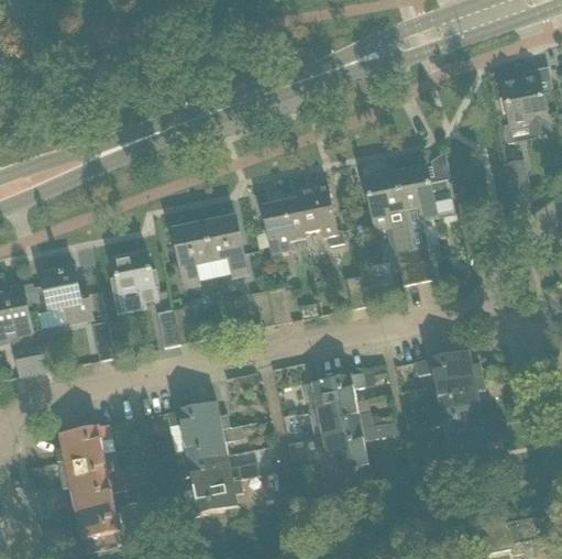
[(503,124),(506,143),(536,136),(535,132),(549,129),(538,75),(502,83),(509,123),(503,124)]
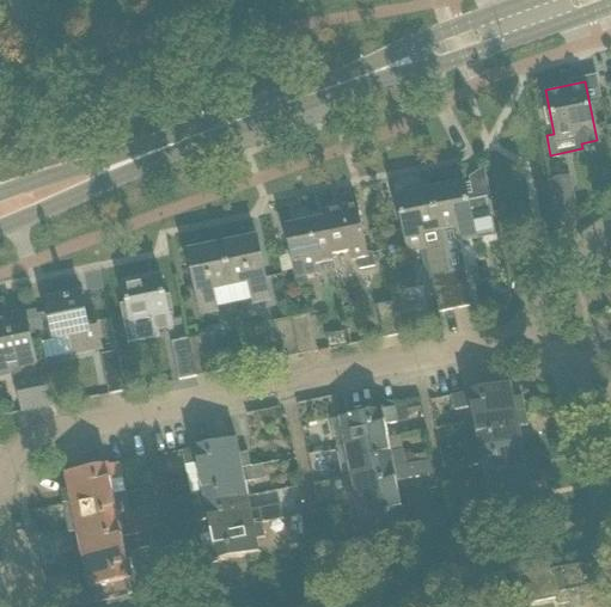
[(549,178),(556,216),(575,213),(567,175),(549,178)]
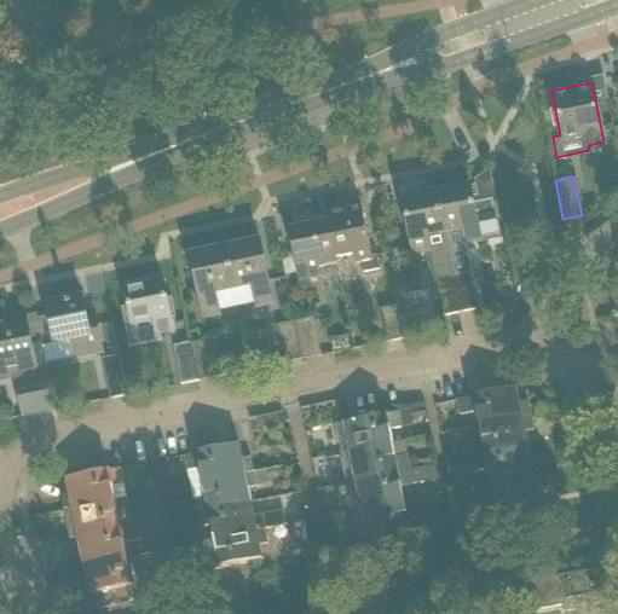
[(468,183),(434,190),(443,230),(444,230),(446,244),(479,237),(479,236),(498,232),(491,196),(472,200),(468,183)]
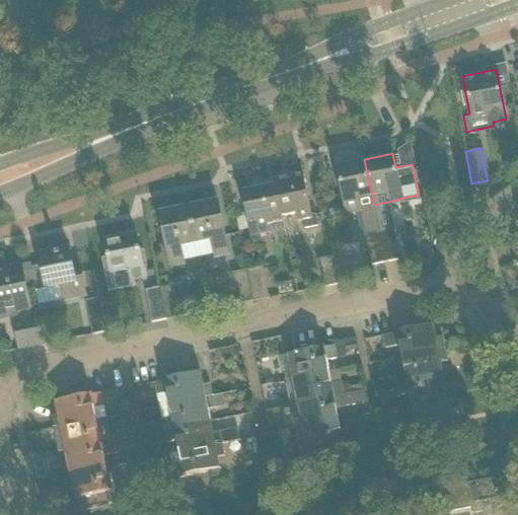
[(365,233),(371,262),(371,263),(385,260),(378,229),(380,229),(374,205),(372,193),(371,193),(364,159),(337,164),(346,211),(358,208),(364,233),(365,233)]
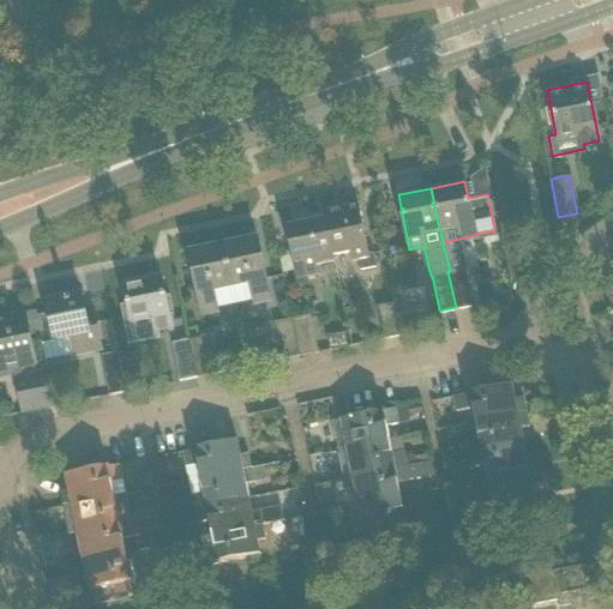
[(323,210),(324,216),(331,253),(332,252),(349,249),(350,258),(356,257),(359,267),(376,264),(372,249),(367,251),(358,203),(323,210)]
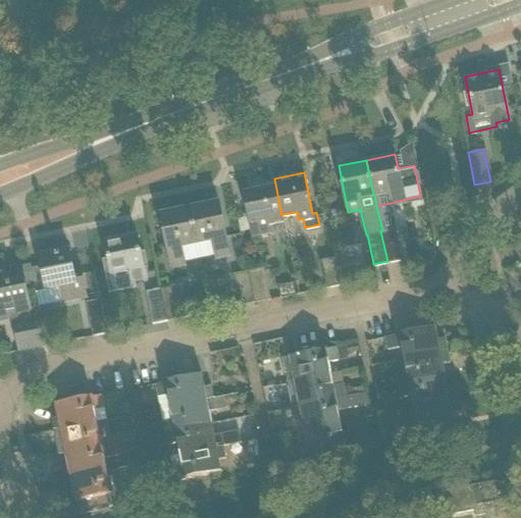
[(281,215),(275,184),(242,191),(251,235),(269,230),(267,222),(283,219),(282,214),(281,215)]
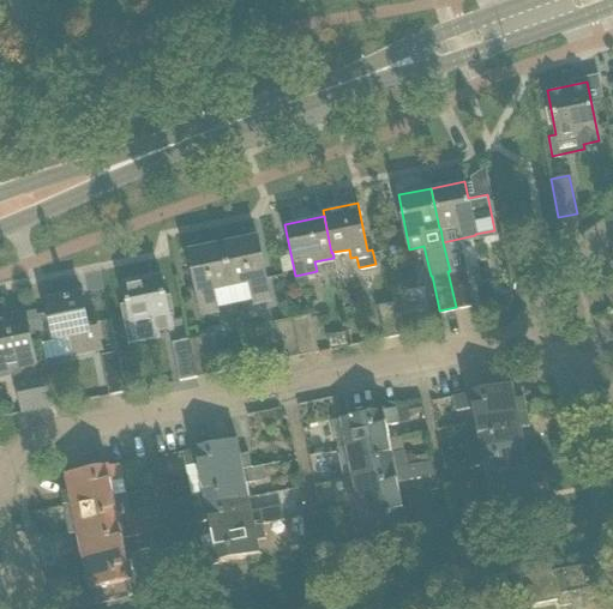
[(257,236),(222,243),(230,283),(248,278),(253,296),(253,301),(269,297),(257,236)]
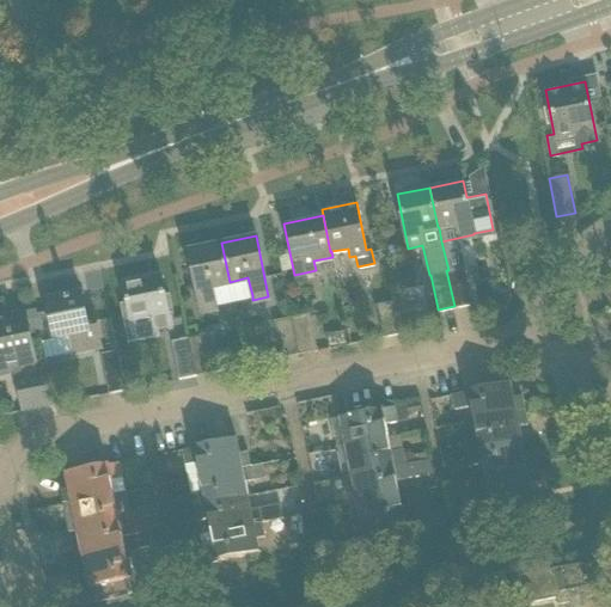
[(221,243),(188,249),(200,311),(215,307),(214,304),(211,286),(230,282),(221,243)]
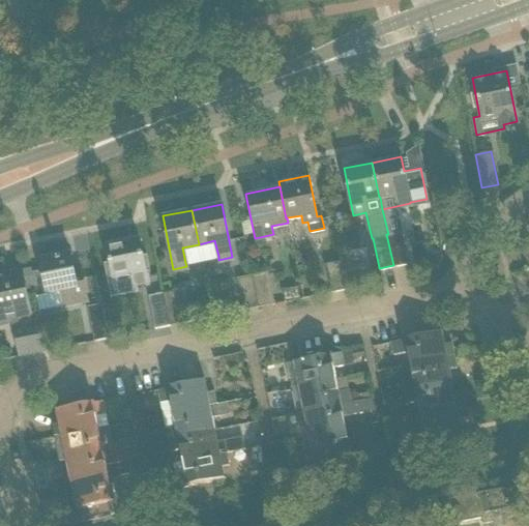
[(386,234),(393,265),(407,262),(401,232),(388,234),(386,234)]
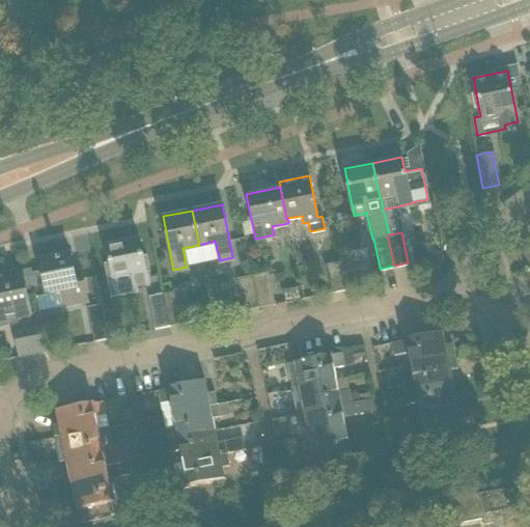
[(104,261),(103,261),(107,279),(131,274),(134,286),(136,285),(136,286),(137,286),(137,285),(144,283),(145,284),(145,283),(148,283),(145,271),(149,270),(149,269),(145,253),(142,254),(139,239),(124,241),(123,237),(108,240),(109,244),(106,245),(109,260),(105,261),(104,261)]
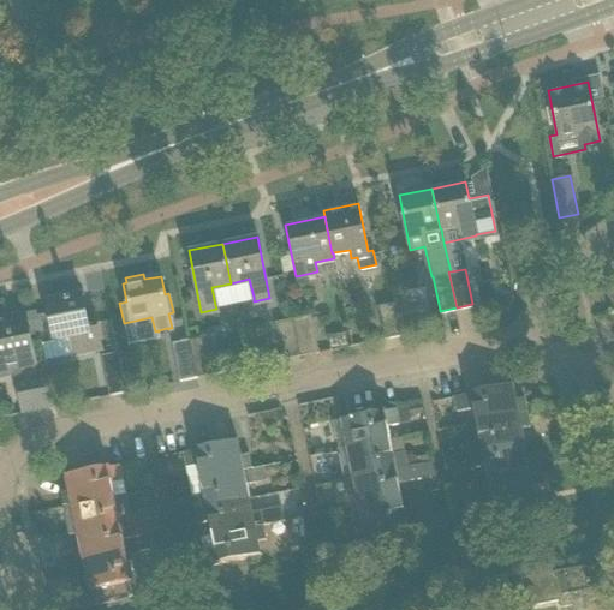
[(41,338),(45,357),(73,351),(73,353),(100,347),(94,315),(85,317),(81,292),(45,299),(53,335),(41,338)]
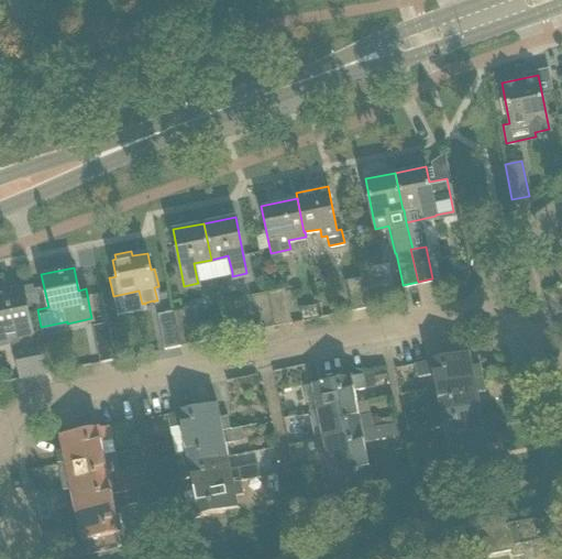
[(469,271),(452,274),(455,287),(459,287),(465,280),(469,271)]
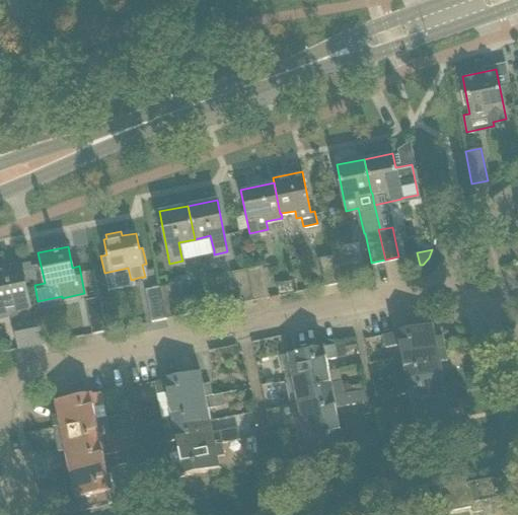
[(340,281),(337,268),(334,253),(318,256),(323,284),(340,281)]
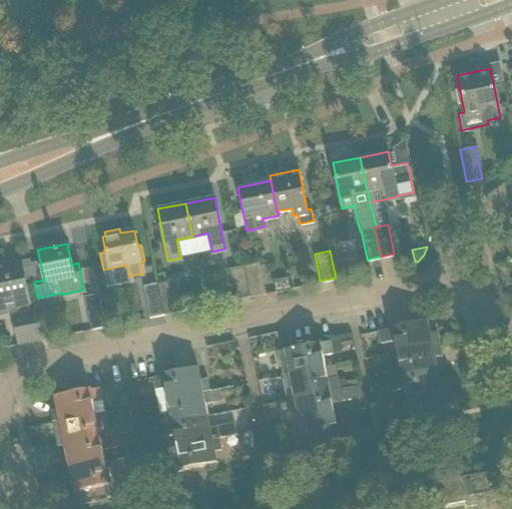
[(45,337),(37,299),(27,301),(24,284),(34,282),(29,258),(0,264),(0,312),(10,311),(17,343),(45,337)]
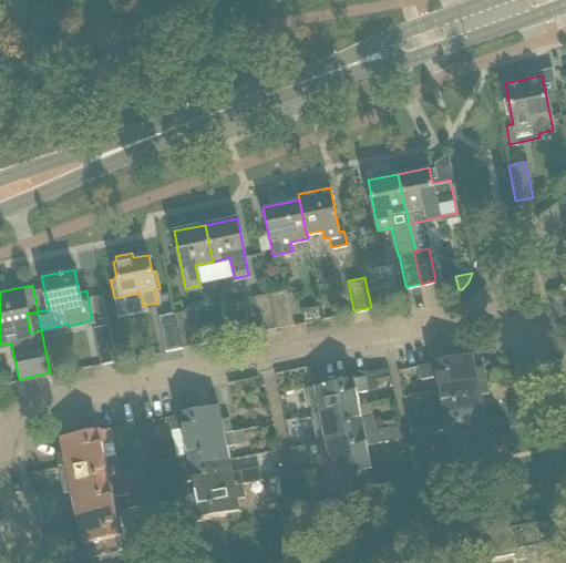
[(405,286),(368,293),(371,307),(408,300),(405,287),(405,286)]
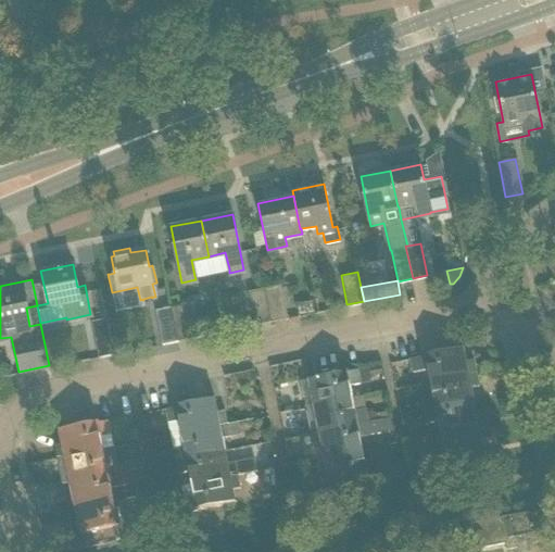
[(280,283),(264,286),(270,321),(288,317),(280,283)]
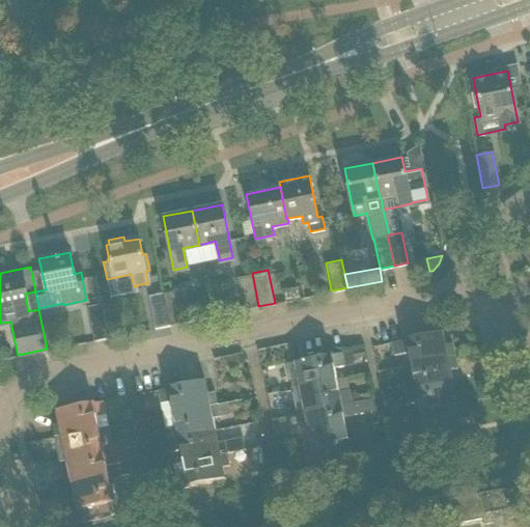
[(94,273),(86,274),(90,296),(94,296),(96,303),(101,302),(94,273)]
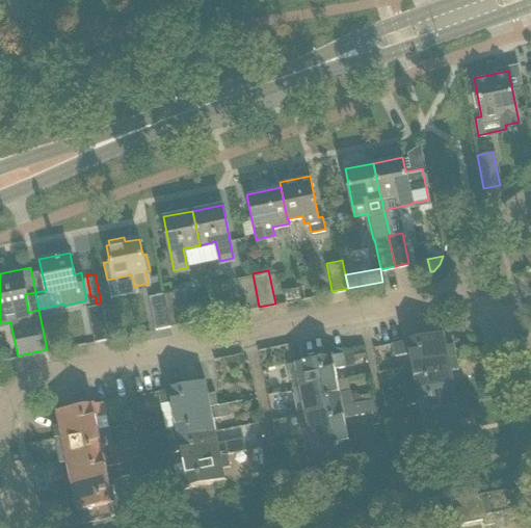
[(259,307),(253,273),(237,276),(243,310),(259,307)]
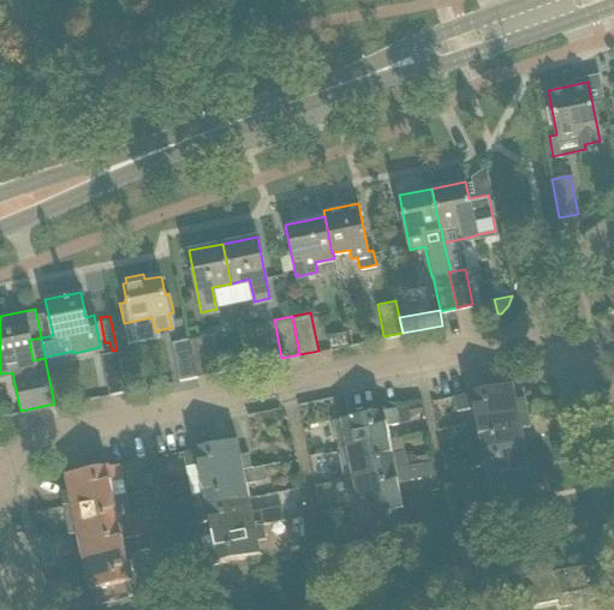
[(206,334),(188,338),(195,375),(213,371),(206,334)]
